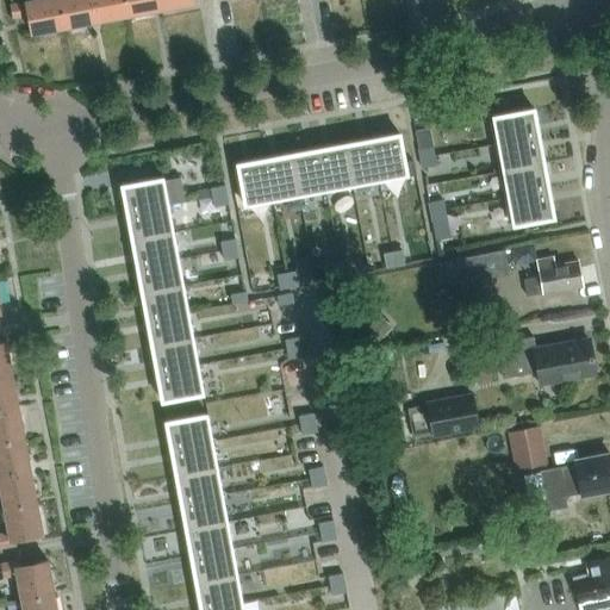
[(64,27),(58,0),(20,0),(11,2),(13,17),(29,14),(32,33),(64,27)]
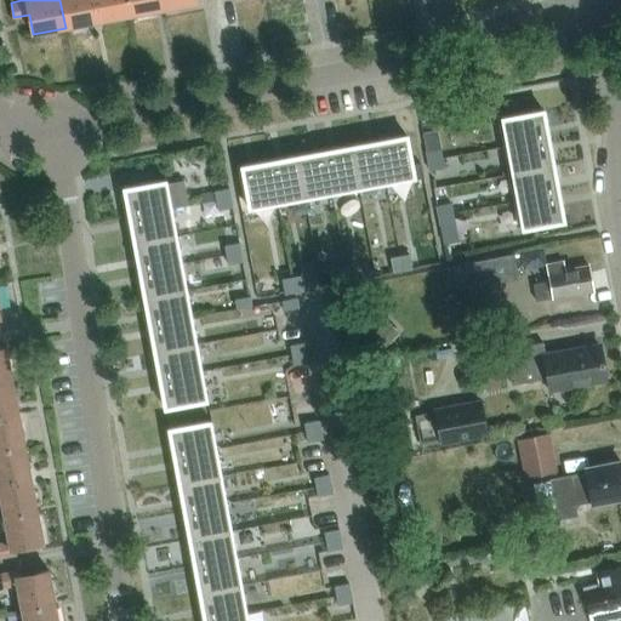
[(98,22),(93,0),(60,0),(66,28),(98,22)]
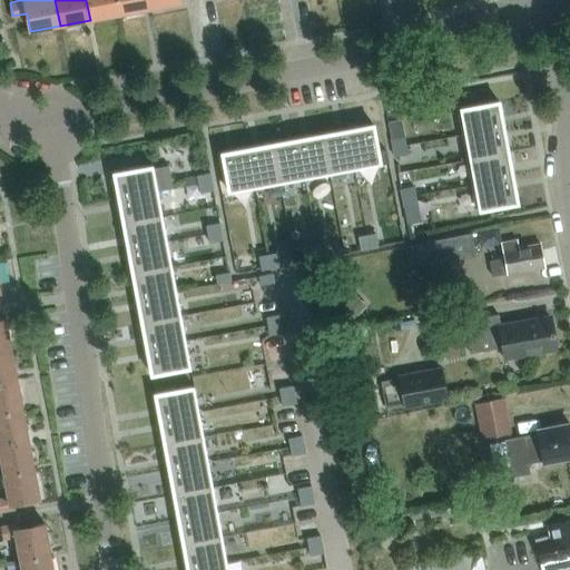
[(119,15),(117,0),(86,0),(90,20),(119,15)]
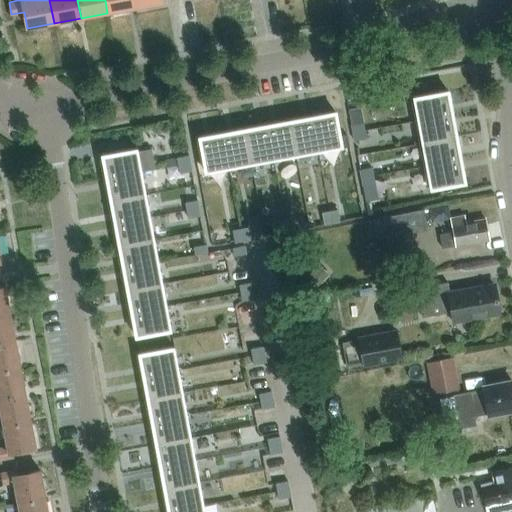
[(105,0),(107,13),(134,8),(132,0),(105,0)]
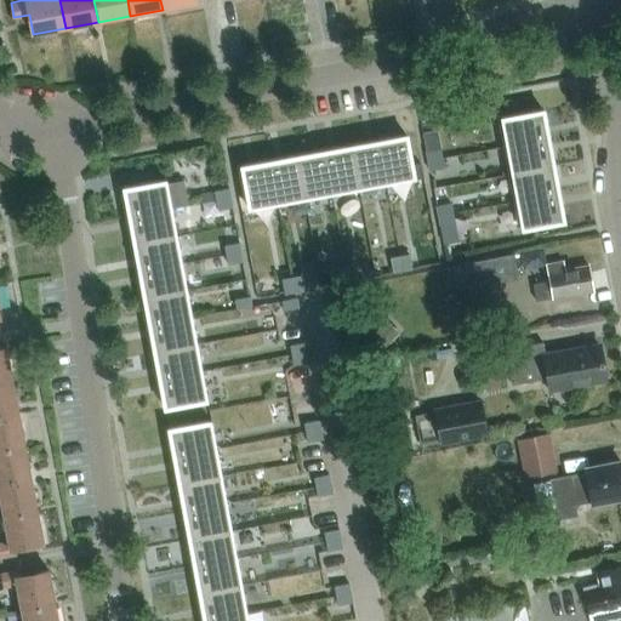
[(543,110),(501,119),(506,147),(548,138),(543,110)]
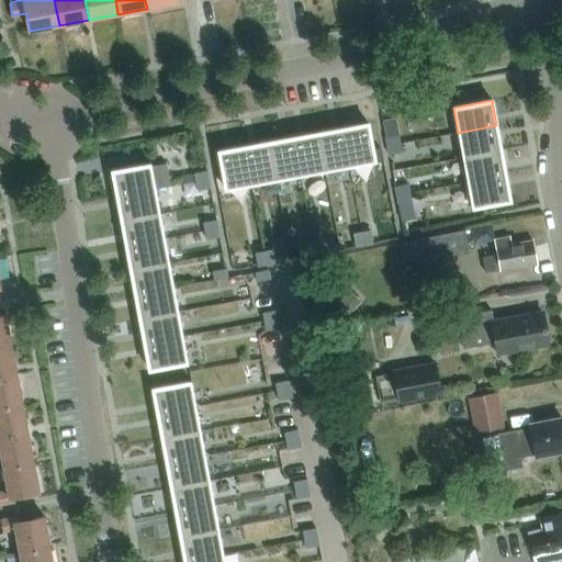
[(395,117),(383,120),(386,137),(385,137),(388,146),(401,144),(398,135),(395,117)]
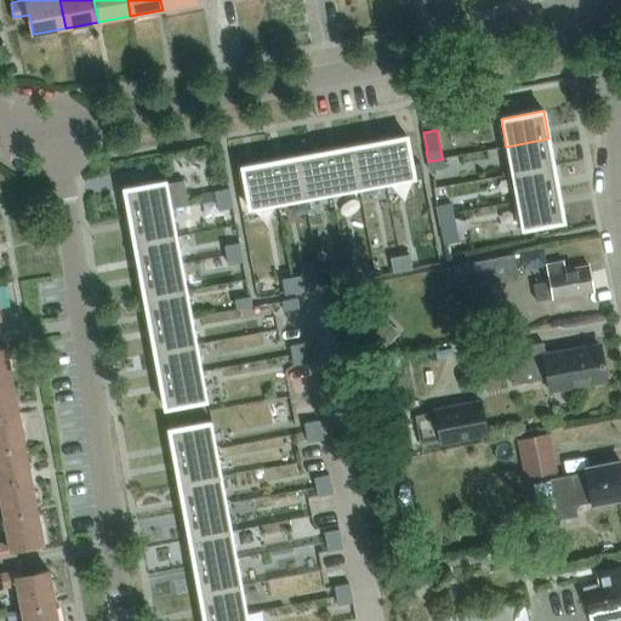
[(406,136),(379,141),(386,183),(415,178),(406,136)]
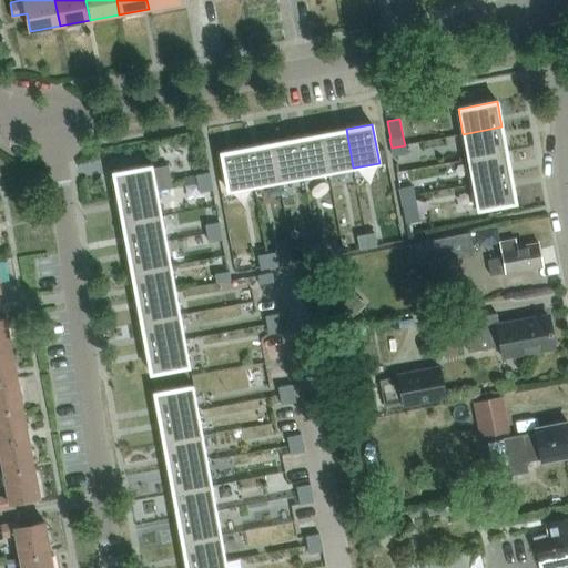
[(501,127),(463,134),(467,159),(506,152),(501,127)]
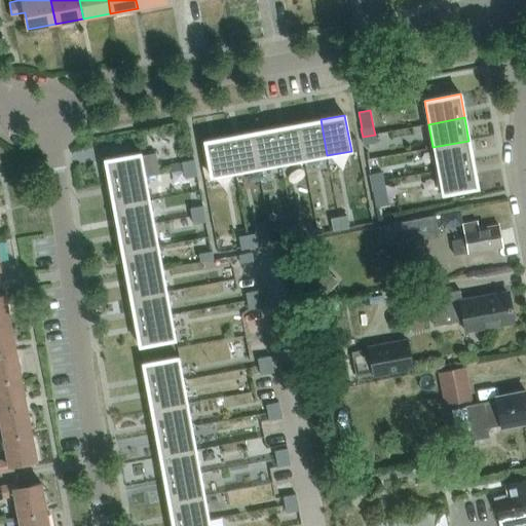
[(321,119),(297,124),(304,160),(327,155),(321,119)]
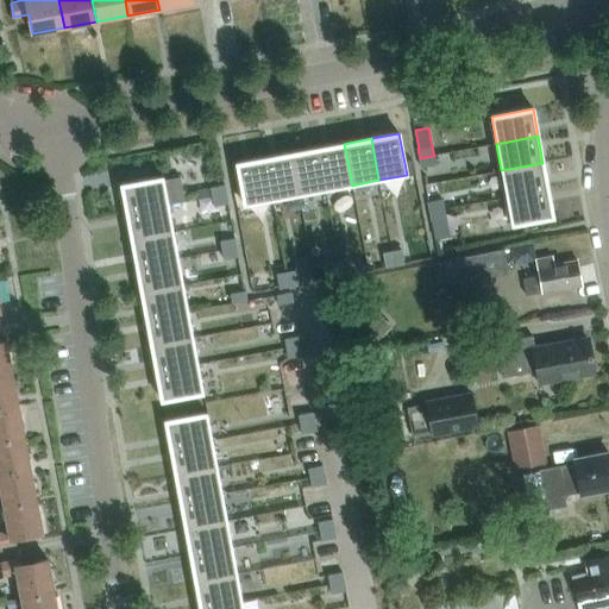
[(344,144),(318,149),(326,190),(352,186),(344,144)]
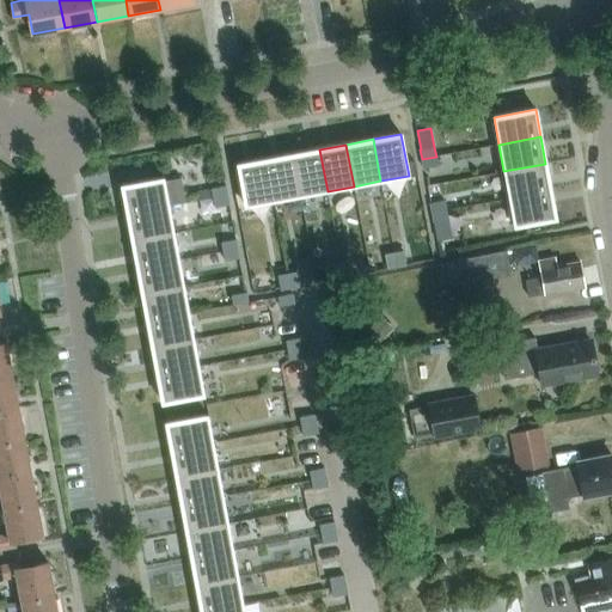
[(319,150),(293,154),(300,196),(328,191),(319,150)]
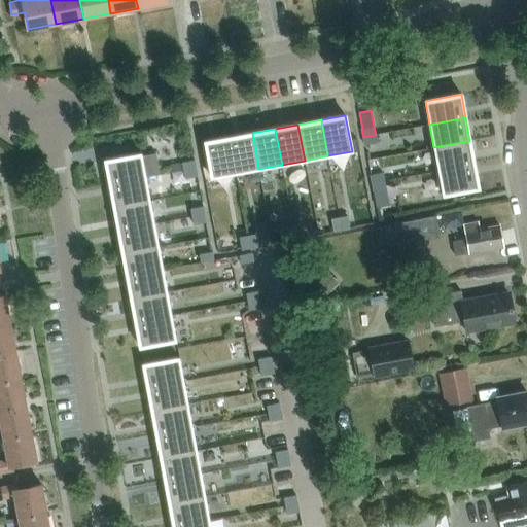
[(252,133),(229,137),(236,173),(258,169),(252,133)]
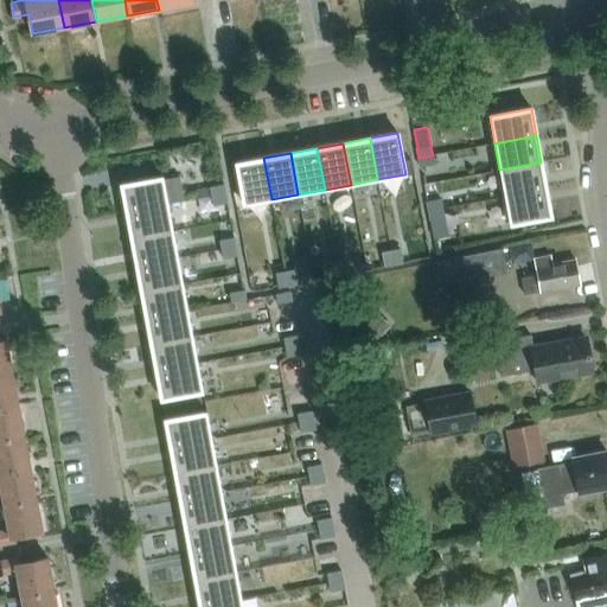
[(433,155),(419,158),(420,167),(434,165),(433,155)]
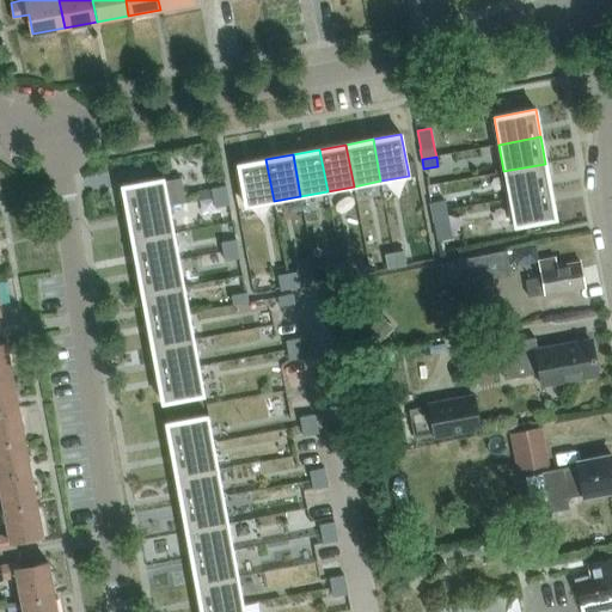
[(265,159),(238,164),(246,207),(274,201),(265,159)]
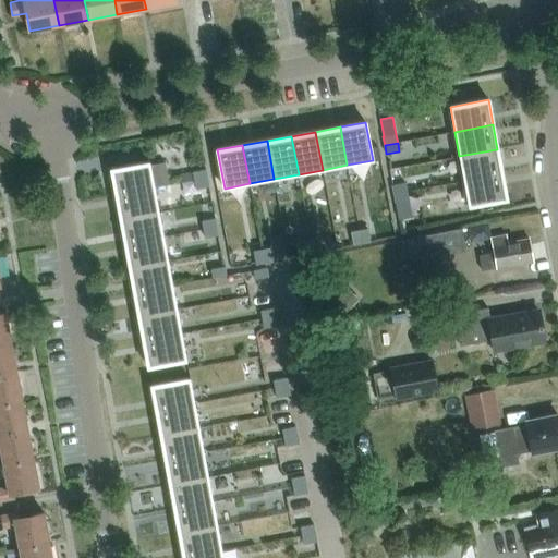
[(497,149),(459,156),(463,181),(502,173),(497,149)]
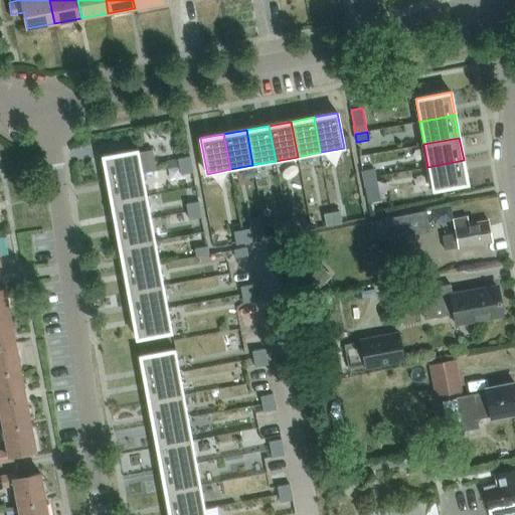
[(107,180),(143,173),(138,150),(103,156),(107,180)]
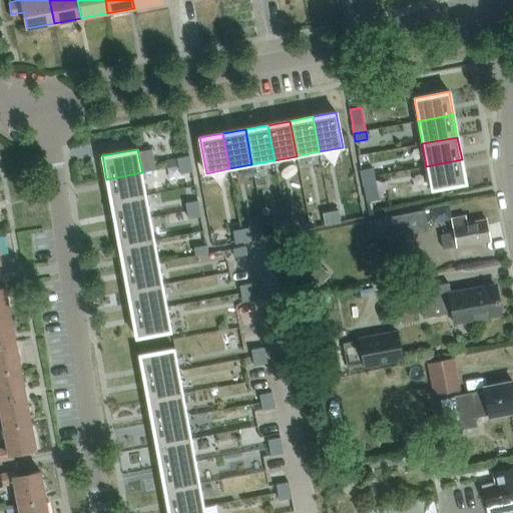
[(178,165),(190,163),(189,155),(177,157),(178,165)]
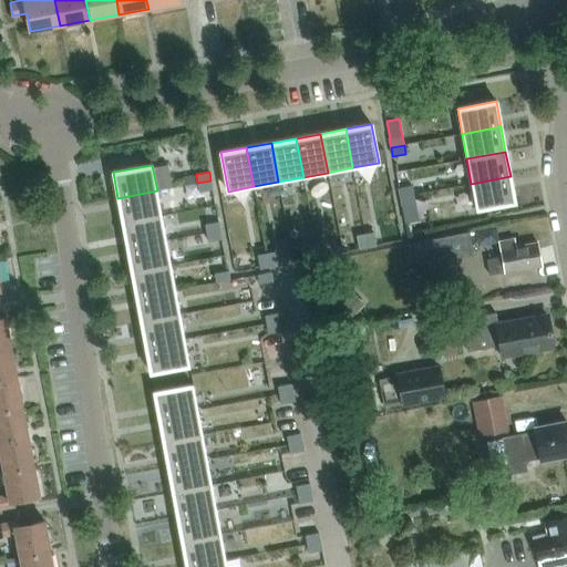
[(511,176),(471,184),(476,209),(515,202),(511,176)]
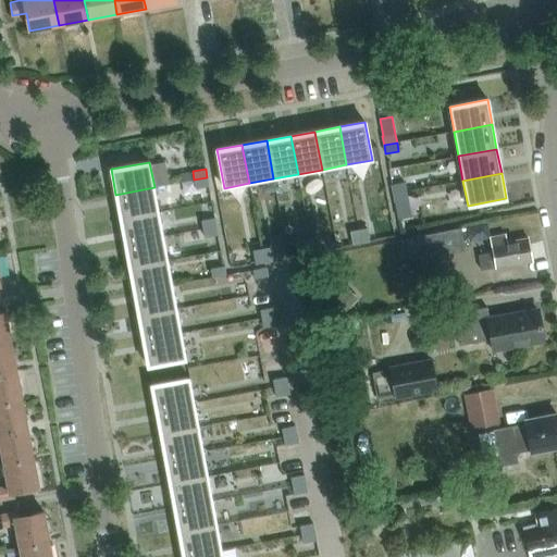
[(209,186),(207,177),(194,180),(196,188),(209,186)]
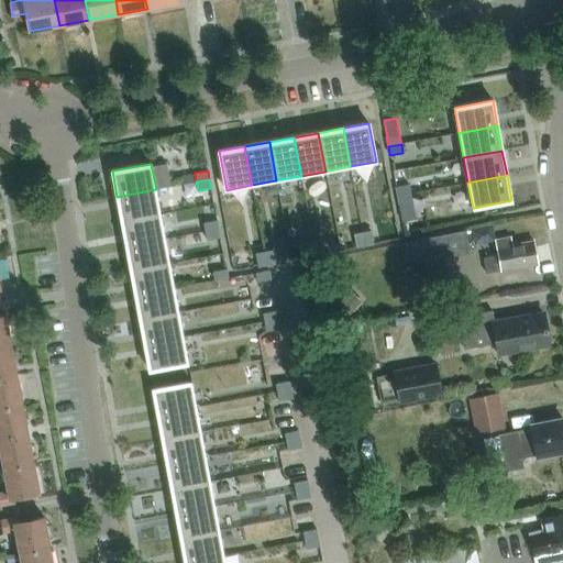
[(409,185),(396,187),(397,196),(410,192),(409,185)]
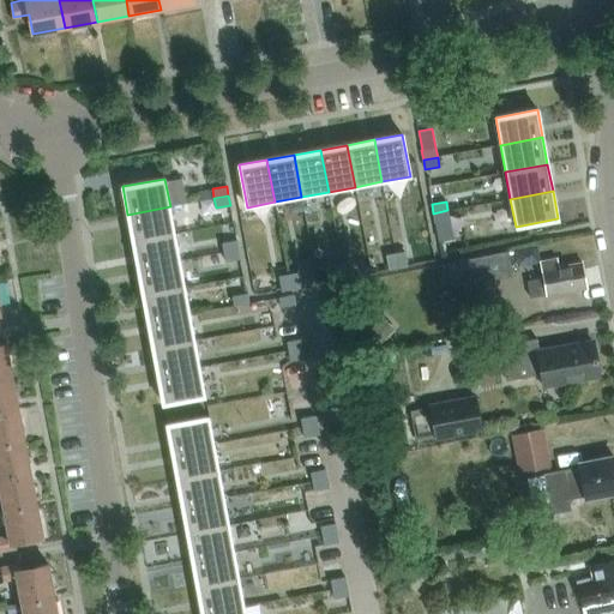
[(175,234),(170,206),(127,215),(133,241),(175,234)]
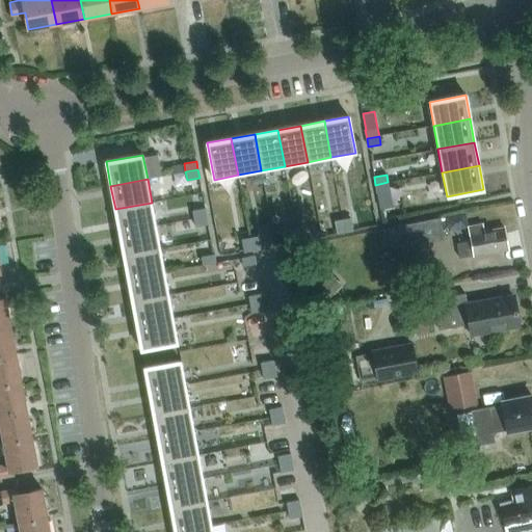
[(388,182),(375,185),(377,193),(390,190),(388,182)]
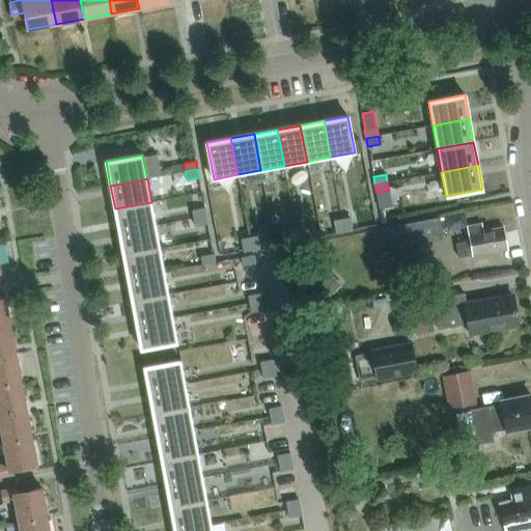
[(151,202),(115,208),(119,232),(156,225),(151,202)]
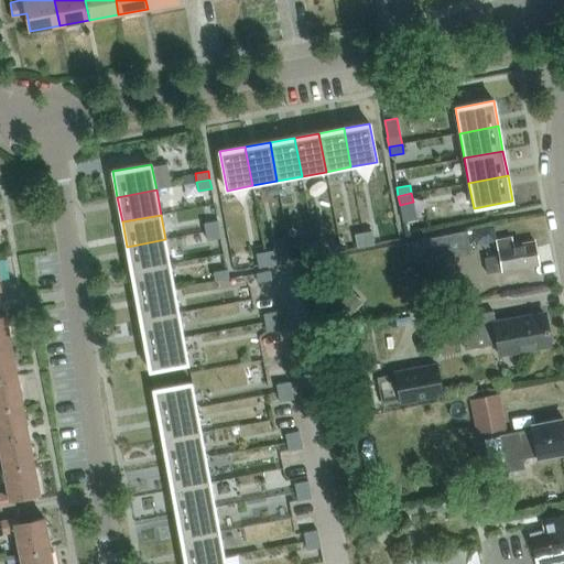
[(204,223),(206,231),(219,229),(217,220),(204,223)]
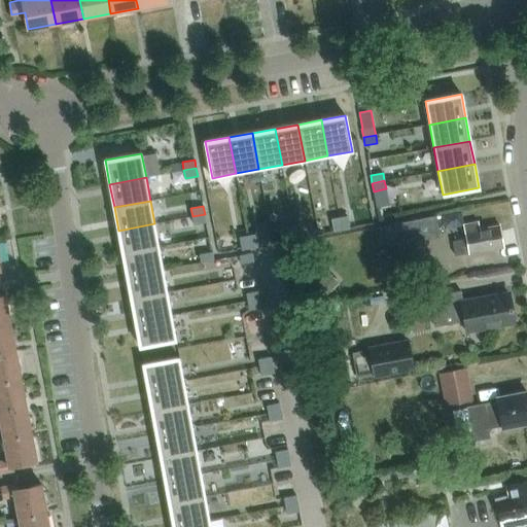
[(205,214),(192,216),(194,224),(206,222),(205,214)]
